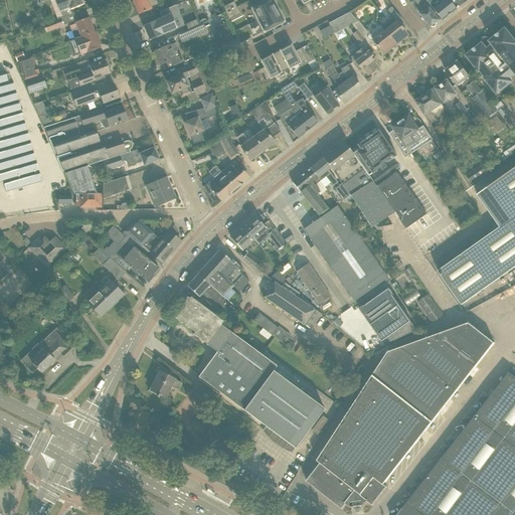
[(49,0),(50,1),(52,0),(54,0),(59,12),(60,11),(69,8),(81,3),(79,0),(49,0)]
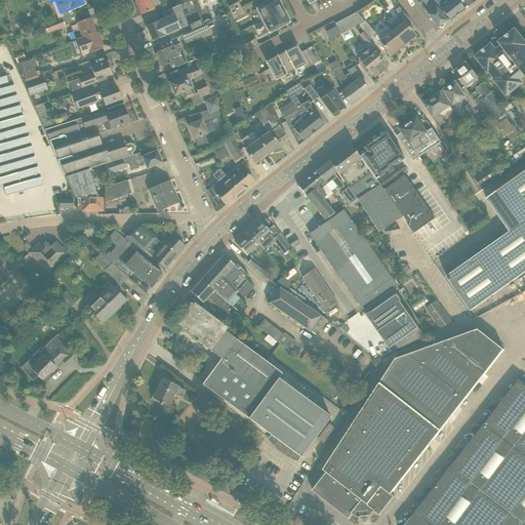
[(150,0),(134,0),(142,15),(155,9),(150,0)]
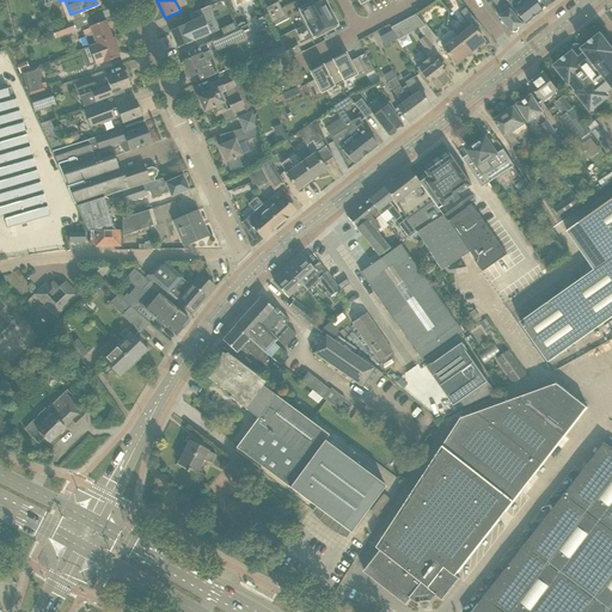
[(319,0),(300,11),(297,12),(304,25),(330,12),(324,0),(319,0)]
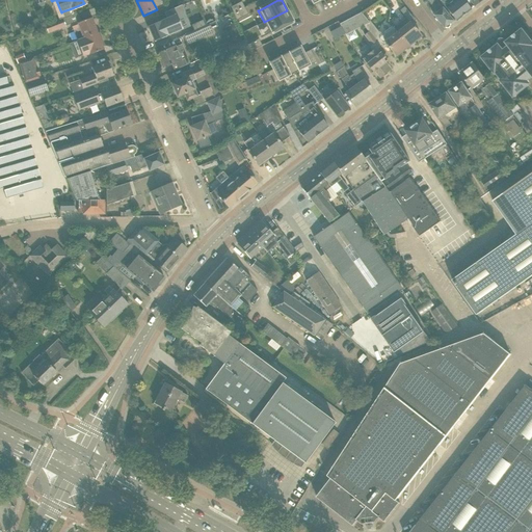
[(435,0),(433,0),(431,2),(429,0),(426,0),(436,12),(433,16),(444,28),(445,28),(447,28),(449,26),(449,24),(452,21),(435,0)]
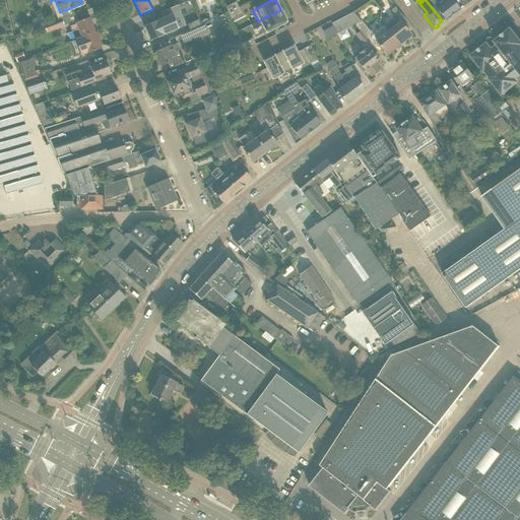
[(443,0),(429,0),(446,20),(460,9),(452,0),(446,0),(445,1),(443,0)]
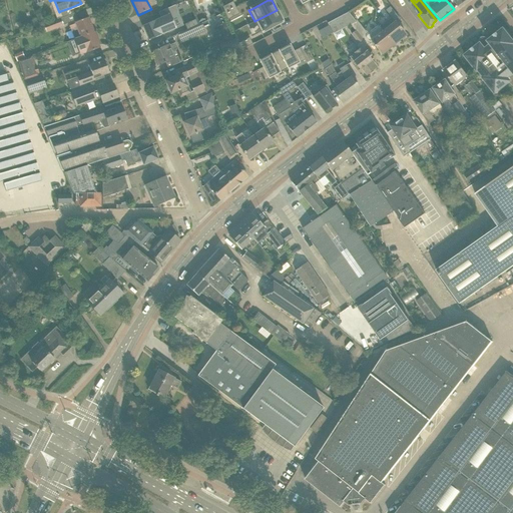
[(232,1),(221,7),(224,13),(236,8),(233,2),(232,1)]
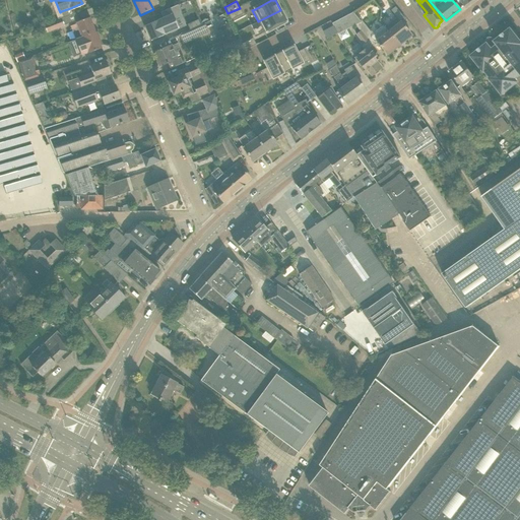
[(153,22),(144,25),(150,41),(160,37),(164,36),(164,35),(179,28),(173,15),(181,11),(178,5),(160,12),(164,18),(157,21),(157,20),(153,22)]
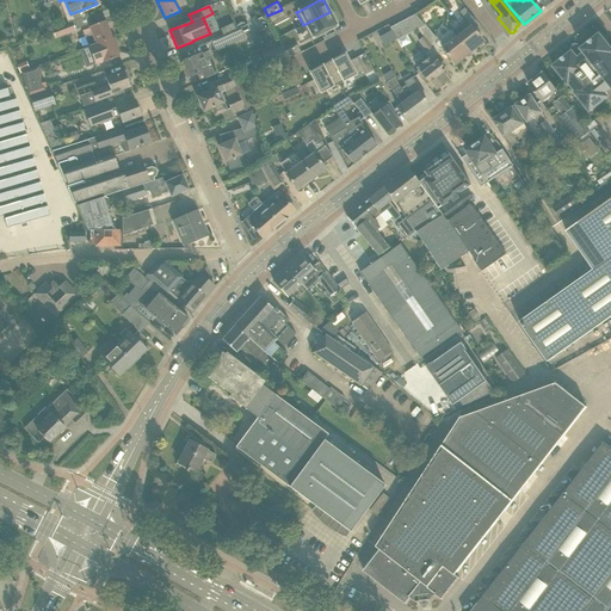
[(466,20),(451,31),(469,54),(483,42),(471,26),(476,23),(464,7),(458,12),(466,20)]
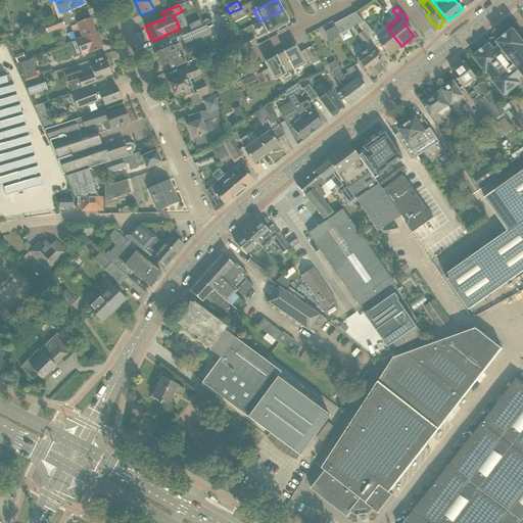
[(70,8),(61,11),(63,18),(73,14),(70,8)]
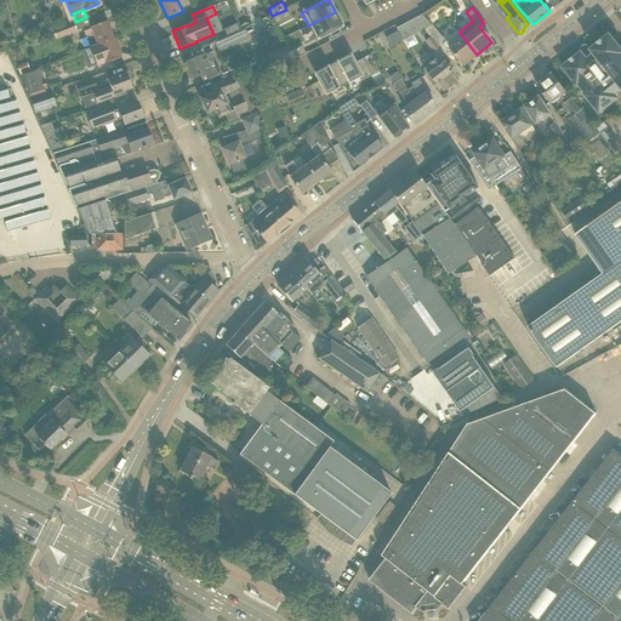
[(286,10),(272,16),(275,24),(290,17),(289,16),(286,10)]
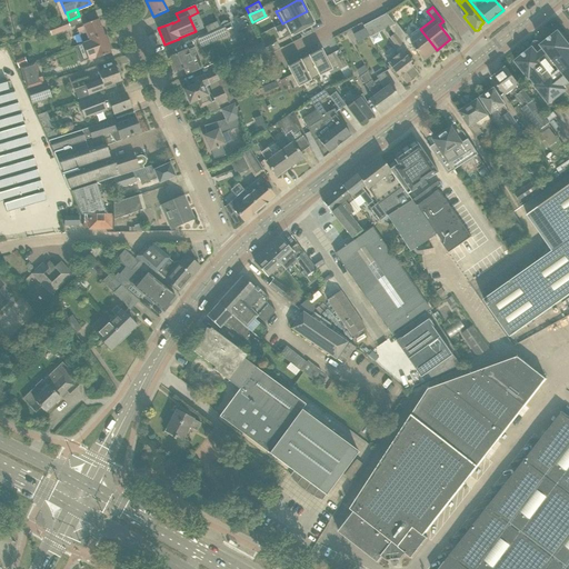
[(307,11),(282,23),(289,36),(313,23),(307,11)]
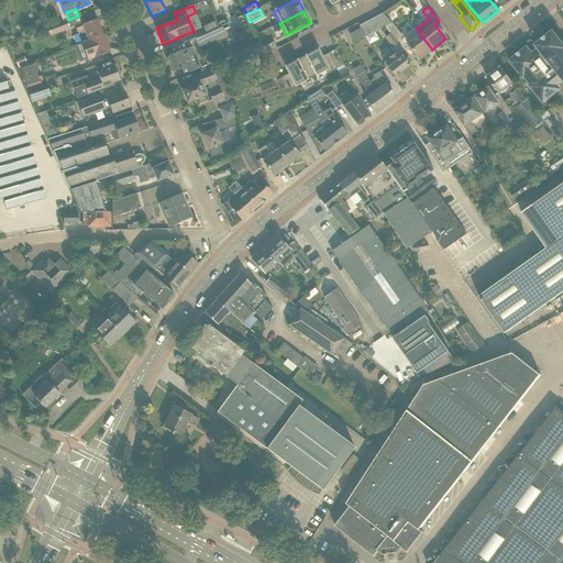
[(416,29),(404,37),(383,14),(374,19),(381,30),(384,28),(389,34),(390,34),(397,44),(398,43),(400,46),(403,45),(406,46),(407,45),(408,46),(407,50),(411,50),(419,59),(432,50),(416,29)]
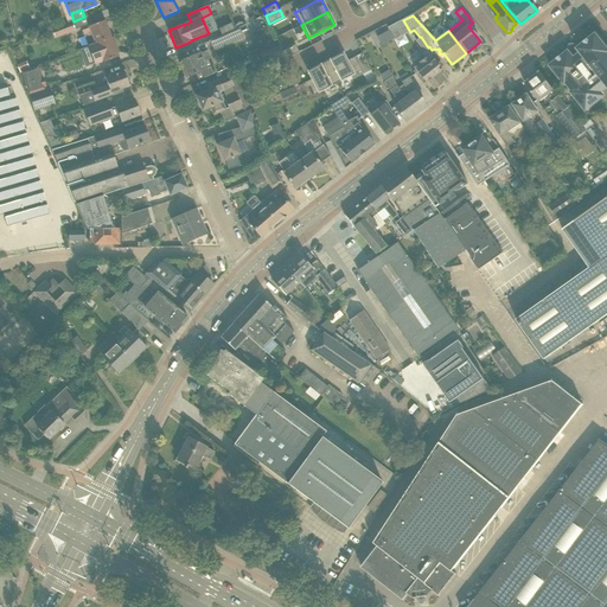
[(81,27),(88,46),(110,37),(104,20),(93,25),(91,24),(81,27)]
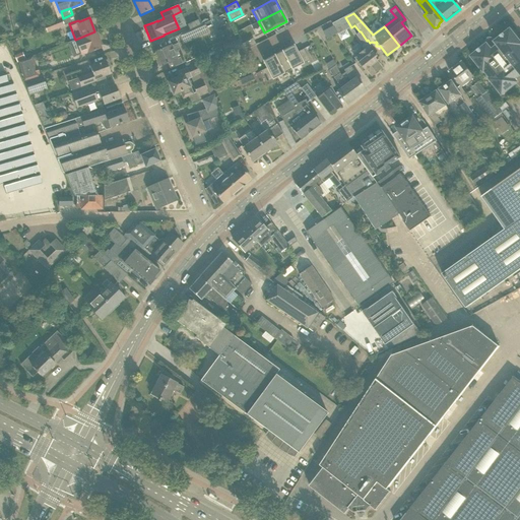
[(344,30),(351,27),(345,17),(339,20),(340,21),(344,30)]
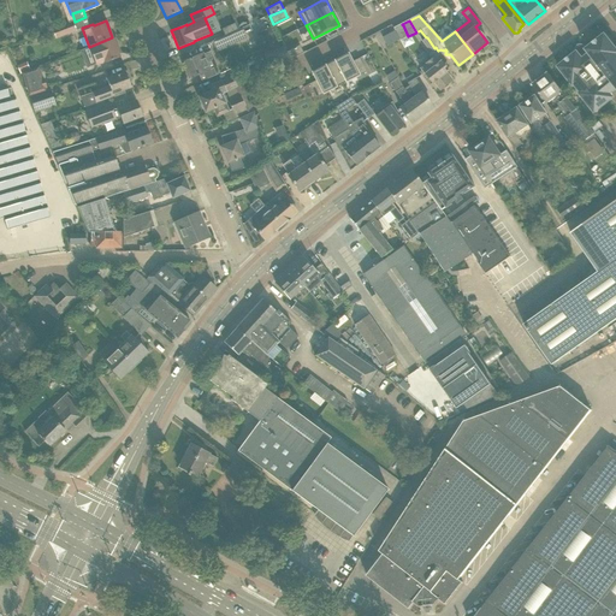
[(77,31),(76,30),(73,22),(52,30),(55,39),(77,31)]
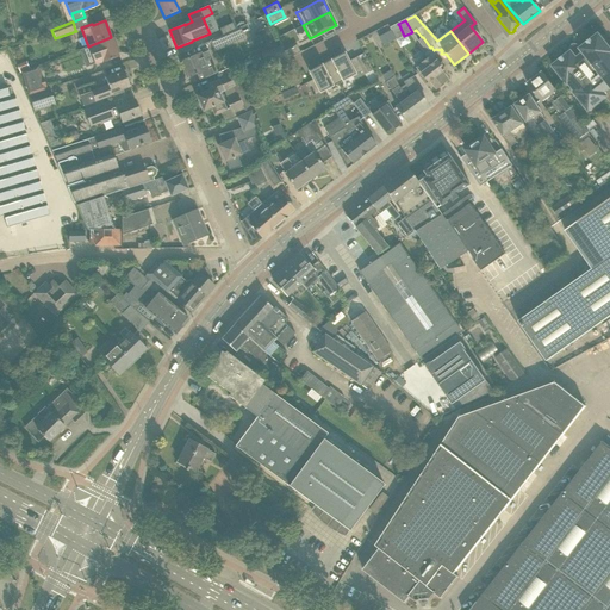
[(399,25),(398,24),(390,29),(391,31),(396,41),(404,36),(399,25)]
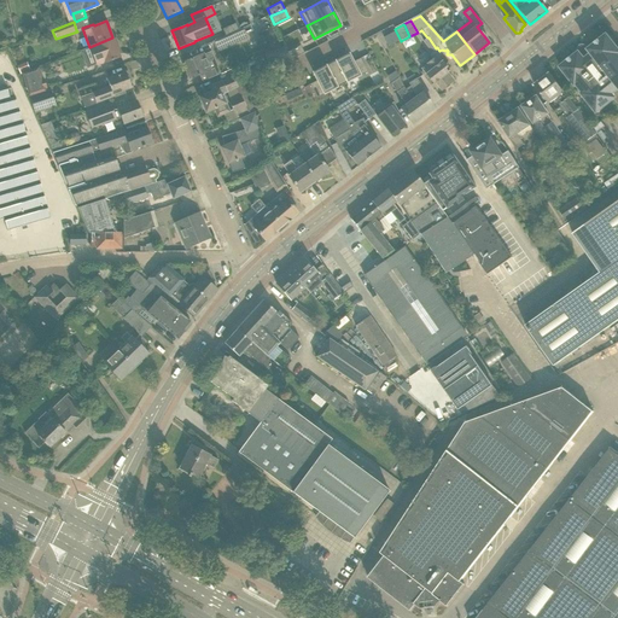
[(35,36),(47,33),(45,25),(33,29),(35,36)]
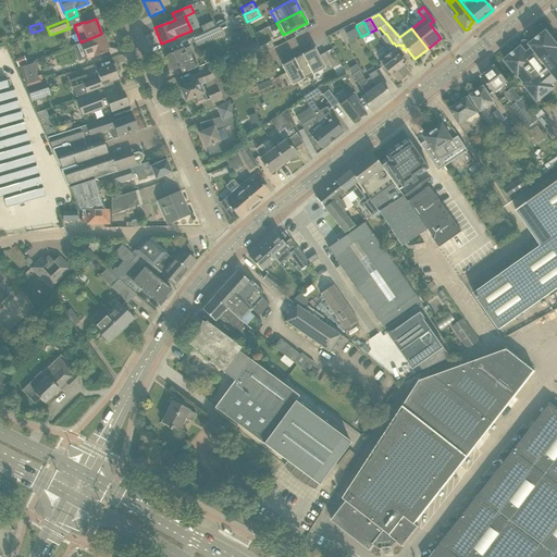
[(221,31),(226,28),(224,23),(192,38),(196,48),(222,35),(221,31)]
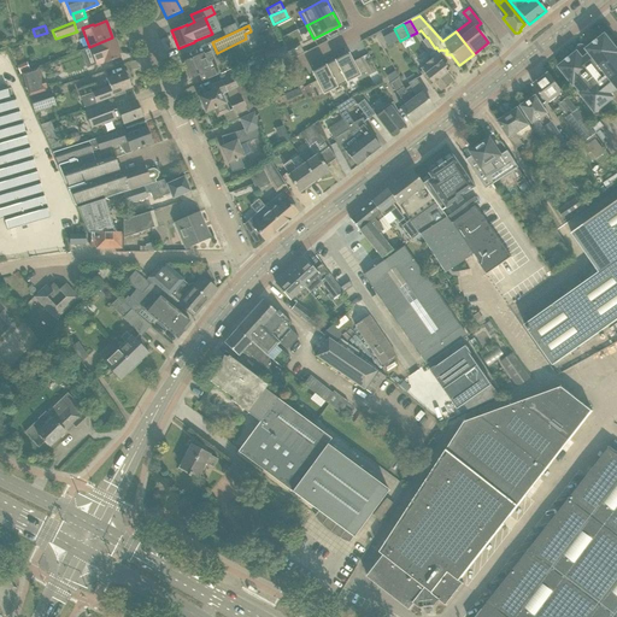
[(387,47),(400,41),(395,31),(382,39),(387,47)]
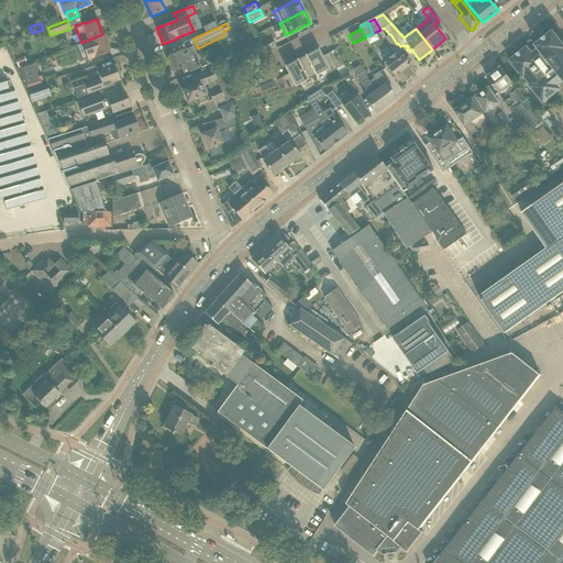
[(562,45),(552,32),(536,45),(537,47),(530,52),(527,47),(510,62),(523,78),(525,77),(530,85),(529,86),(543,102),(560,89),(561,91),(562,89),(562,45)]
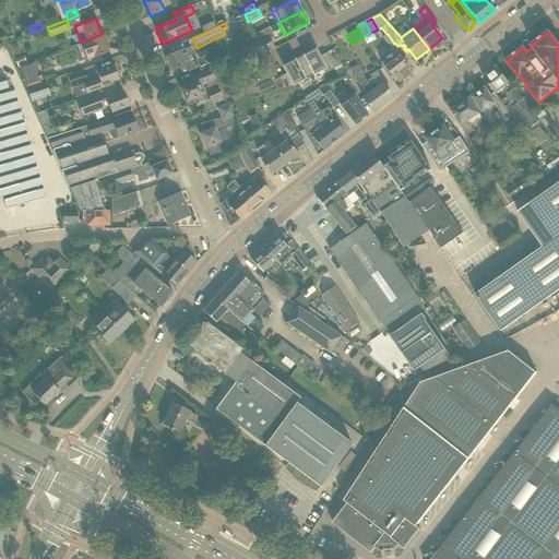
[(102,34),(81,43),(87,60),(94,58),(109,52),(108,49),(105,42),(106,39),(105,35),(103,35),(102,34)]
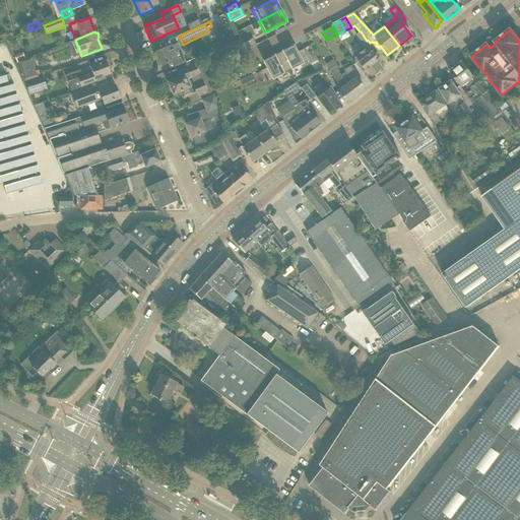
[(368,40),(367,41),(361,31),(360,31),(355,36),(365,47),(369,44),(370,43),(368,40)]
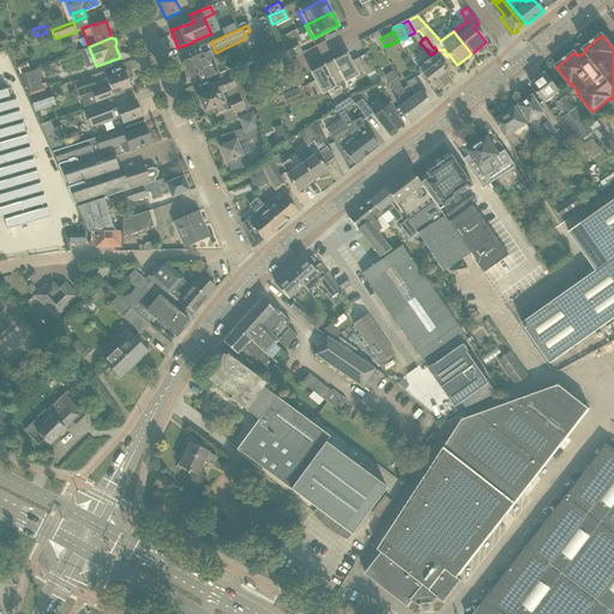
[(299,44),(286,52),(289,60),(302,53),(299,44)]
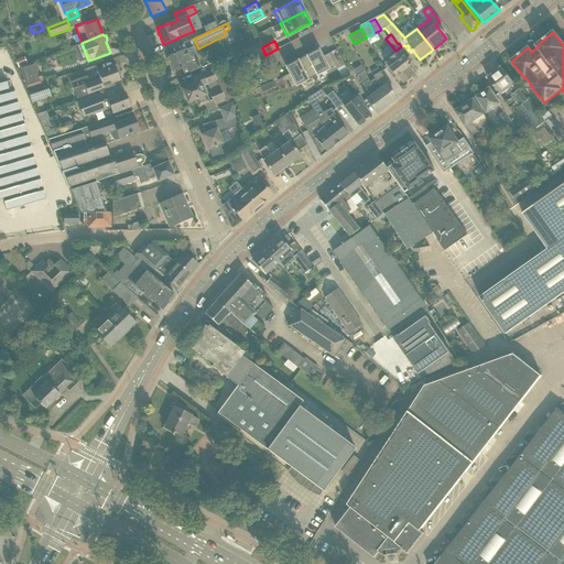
[(247,64),(264,56),(259,44),(241,53),(247,64)]
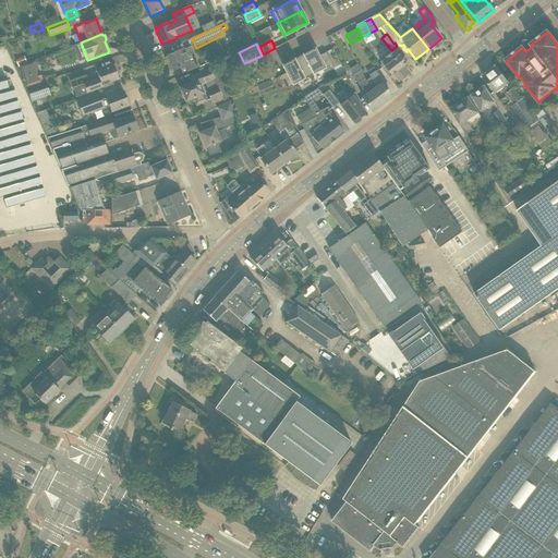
[(187,57),(192,55),(190,48),(179,51),(167,56),(170,63),(169,65),(171,71),(172,70),(173,71),(190,63),(187,57)]
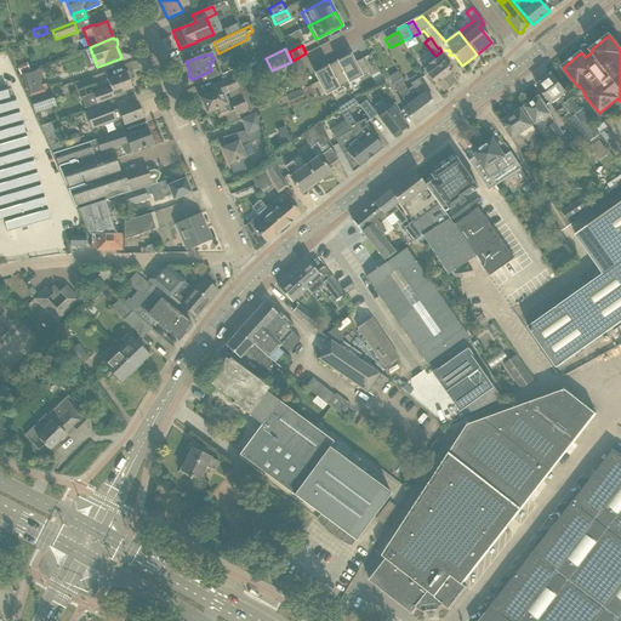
[(351,53),(326,67),(332,78),(343,72),(349,83),(370,72),(363,58),(355,62),(351,53)]
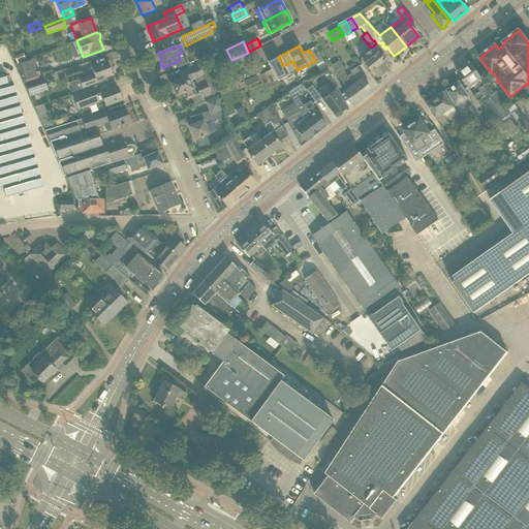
[(377,53),(374,49),(373,49),(361,59),(371,72),(372,71),(377,78),(387,69),(382,62),(384,61),(377,53)]
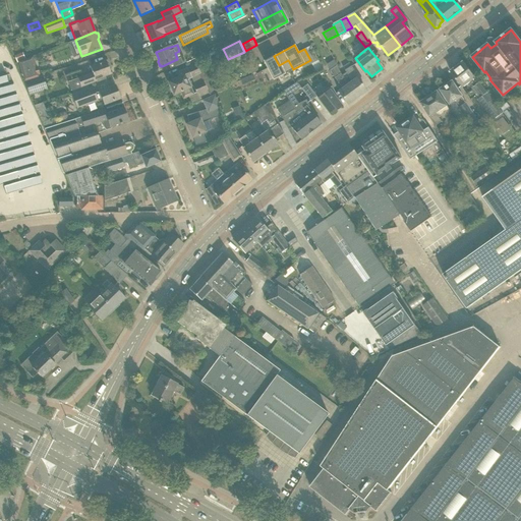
[(268,68),(262,71),(267,82),(293,69),(288,60),(279,65),(274,56),(264,61),(268,68)]
